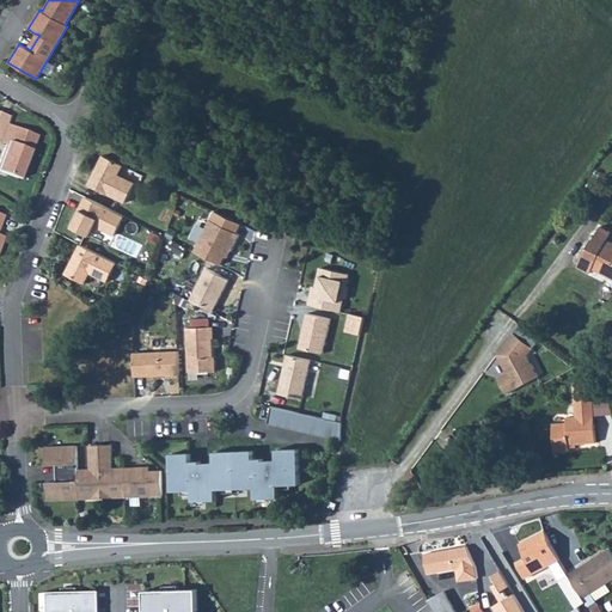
[(40,35),(35,34),(26,48),(30,50),(40,35)]
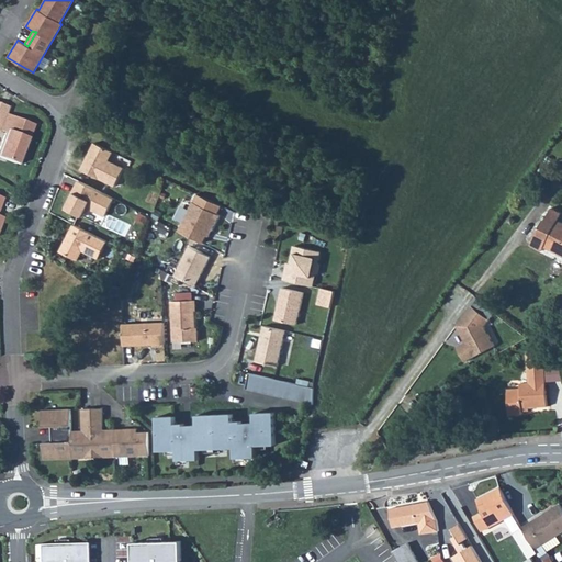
[(0,141),(0,158),(18,166),(34,125),(4,114),(0,126),(0,131),(3,133),(0,141)]
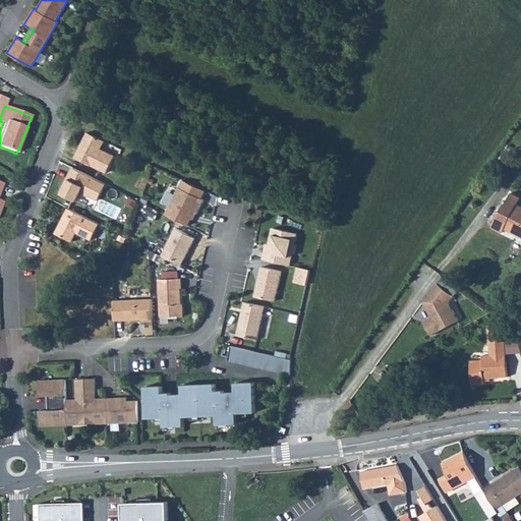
[(90,132),(76,158),(108,173),(116,157),(102,150),(106,140),(90,132)]
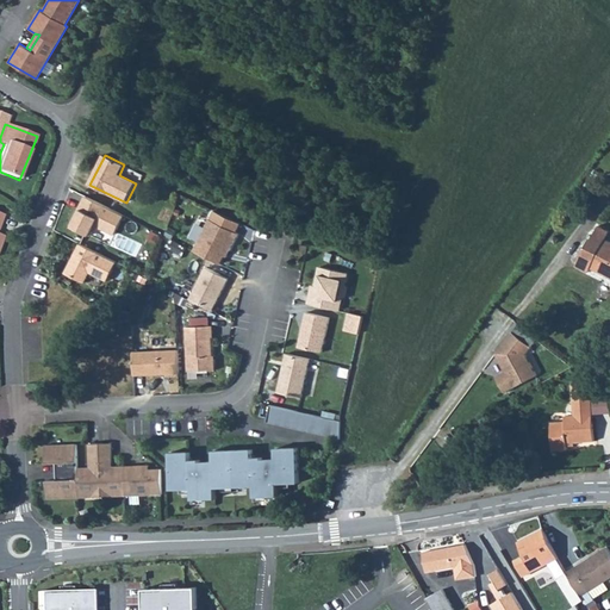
[(88,198),(73,226),(92,236),(98,226),(117,236),(126,217),(88,198)]
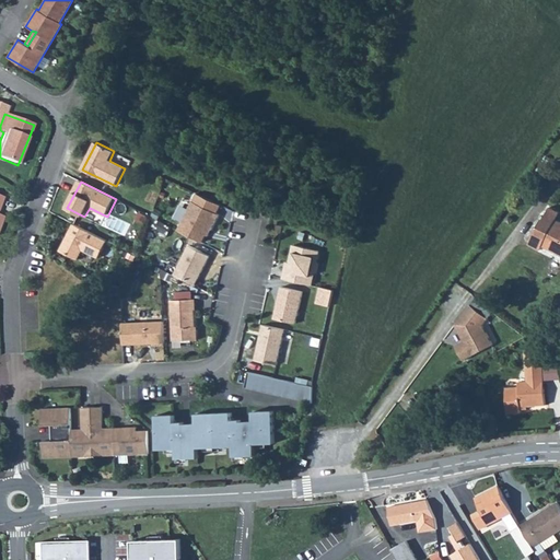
[(176,230),(200,242),(205,234),(207,229),(210,230),(218,213),(191,200),(176,230)]
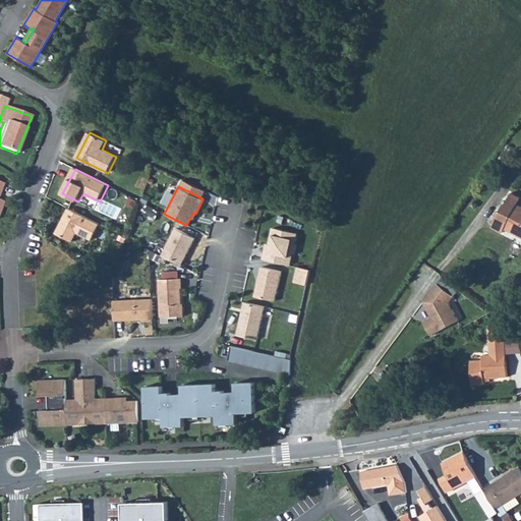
[(491,227),(502,232),(504,228),(520,236),(520,206),(517,204),(520,197),(511,193),(505,205),(504,204),(491,227)]
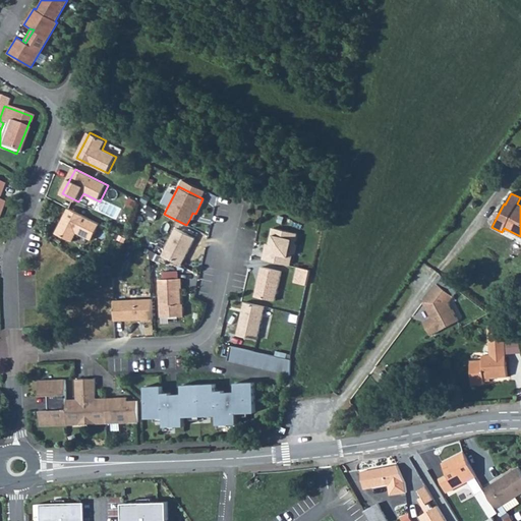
[(74,242),(78,233),(93,241),(102,225),(70,209),(58,234),(74,242)]
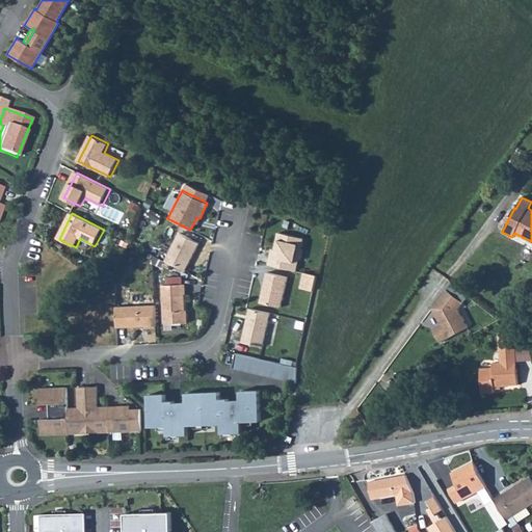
[(164,261),(184,270),(198,242),(179,232),(164,261)]
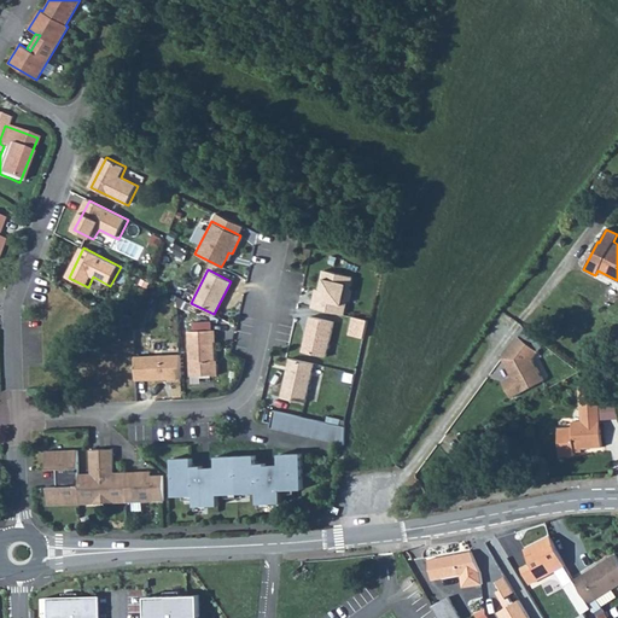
[(314,295),(312,307),(343,314),(345,299),(343,298),(344,289),(349,286),(351,277),(322,269),(316,295),(314,295)]
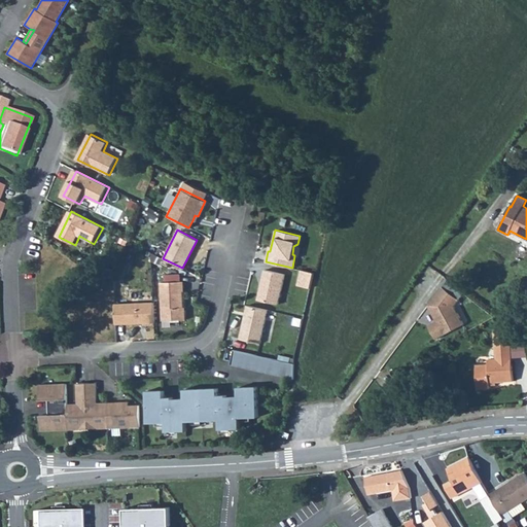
[(277,305),(284,275),(264,270),(257,300),(277,305)]
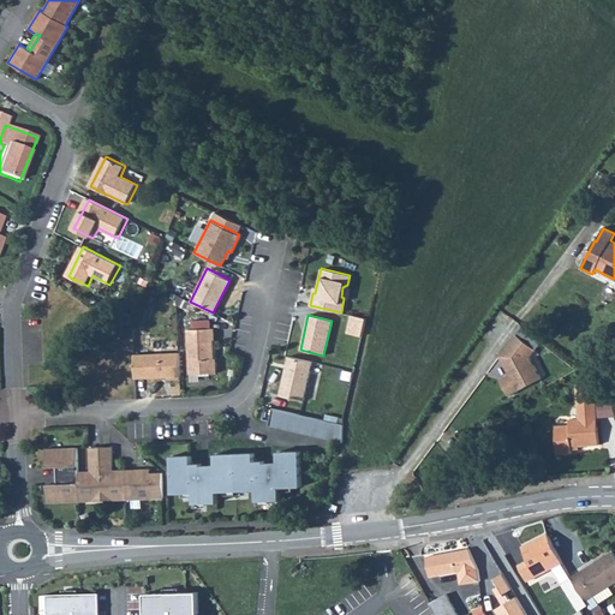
[(365,318),(351,315),(347,333),(362,336),(365,318)]
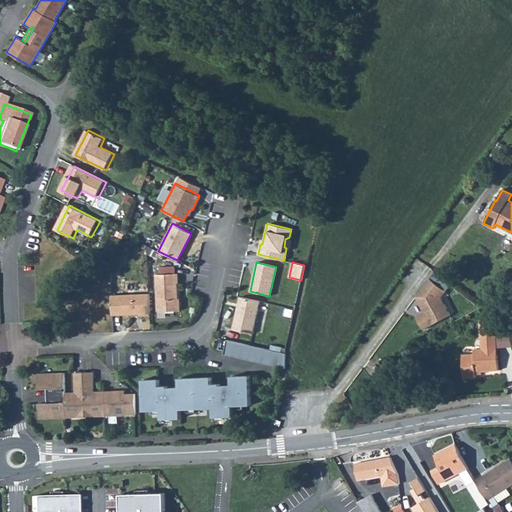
[(435,271),(416,295),(424,311),(417,315),(424,329),(451,314),(442,296),(451,284),(435,271)]
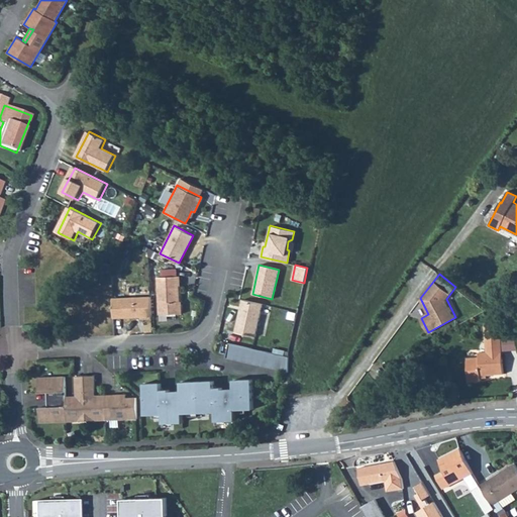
[(157,277),(158,314),(181,314),(181,304),(179,305),(179,302),(178,286),(179,286),(179,276),(175,277),(163,277),(157,277)]
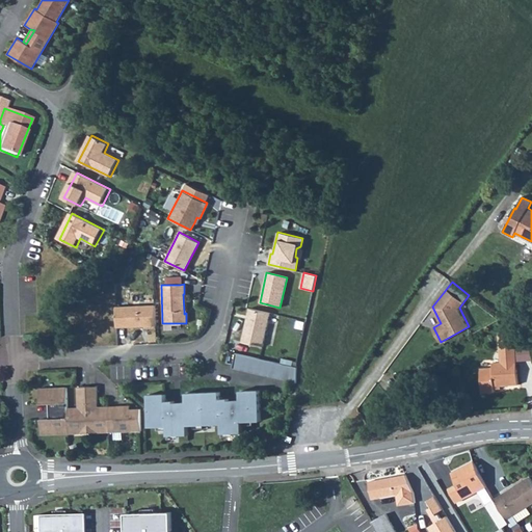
[(154,306),(114,307),(115,327),(155,326),(154,306)]
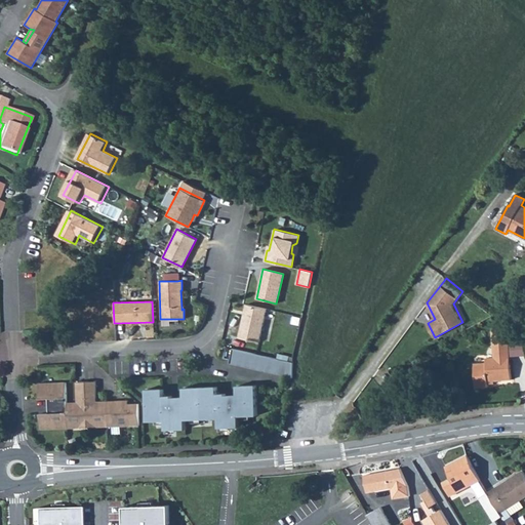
[(266,312),(244,307),(237,340),(257,346),(266,312)]
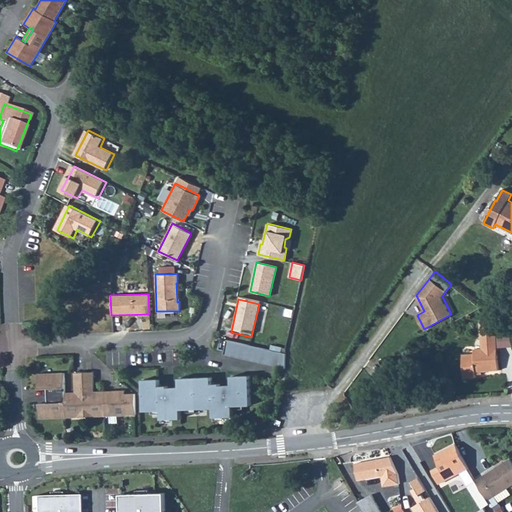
[(475,371),(482,370),(498,369),(495,320),(480,321),(482,348),(474,348),(474,353),(462,354),(464,377),(476,376),(476,374),(475,371)]
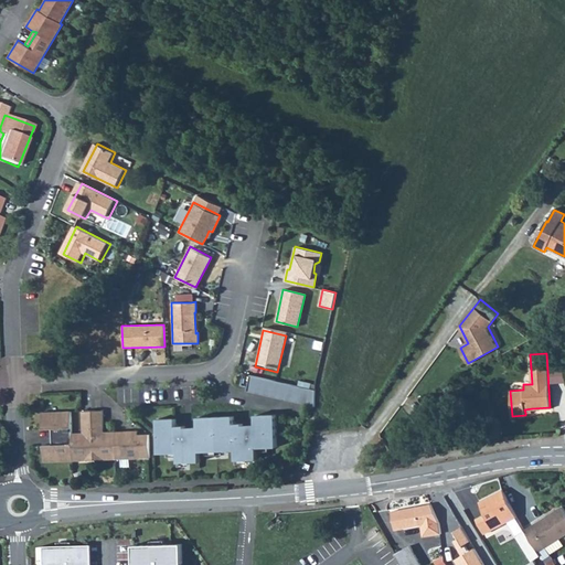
[(315,393),(248,376),(245,394),(313,411),(315,393)]
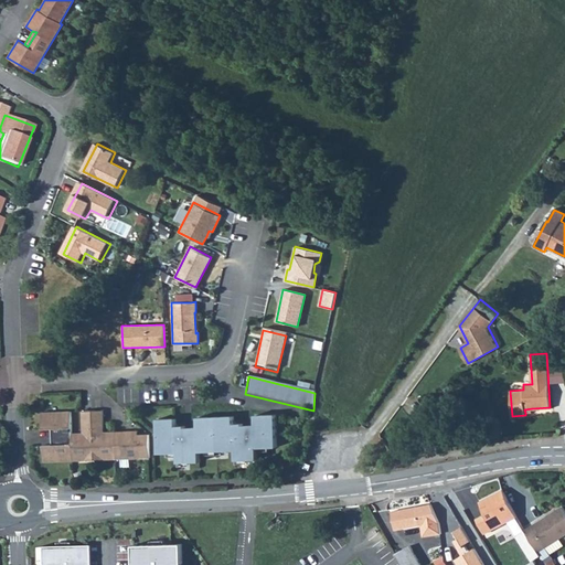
[(42,428),(50,428),(55,428),(55,445),(51,445),(42,445),(42,461),(86,460),(85,456),(94,456),(103,455),(103,460),(148,458),(147,435),(138,435),(137,430),(103,432),(102,411),(82,411),(82,433),(71,433),(71,412),(41,412),(42,428)]
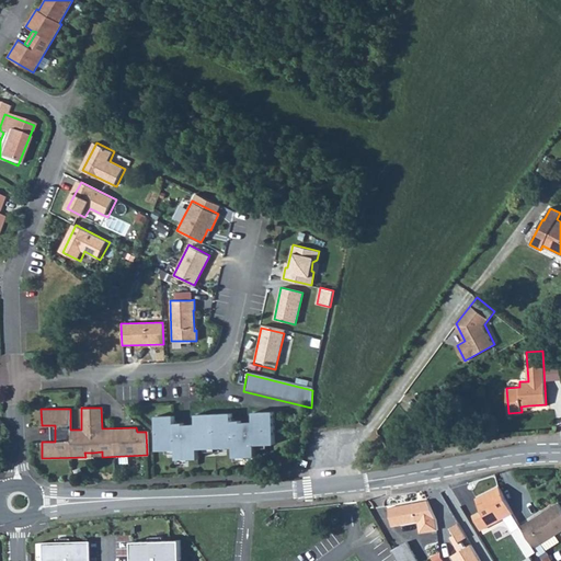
[(152,421),(152,455),(172,455),(172,464),(195,464),(194,454),(230,453),(231,462),(254,461),(252,449),(272,447),(270,416),(249,418),(249,426),(237,427),(238,425),(228,425),(228,419),(192,420),(192,428),(180,430),(180,427),(171,427),(170,421),(152,421)]
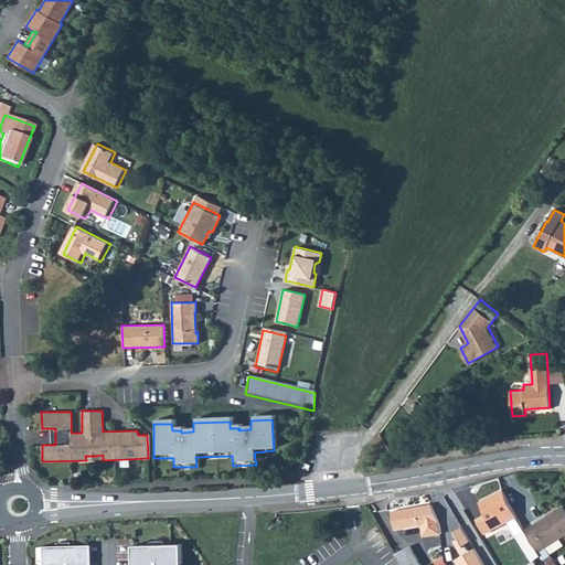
[(502,489),(479,501),(486,514),(467,523),(477,541),(487,535),(486,532),(513,518),(516,516),(502,489)]
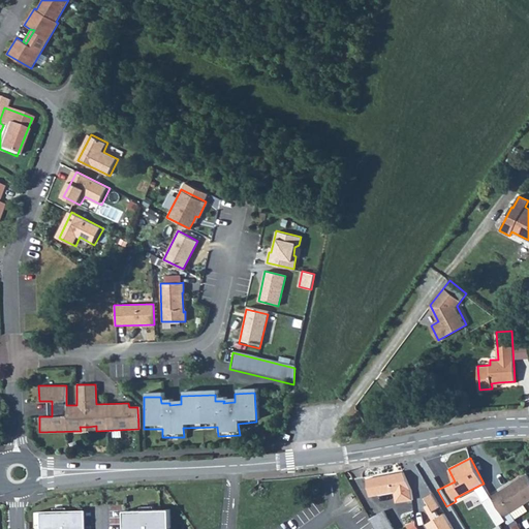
[(404,471),(367,478),(370,495),(402,489),(403,492),(411,489),(404,471)]
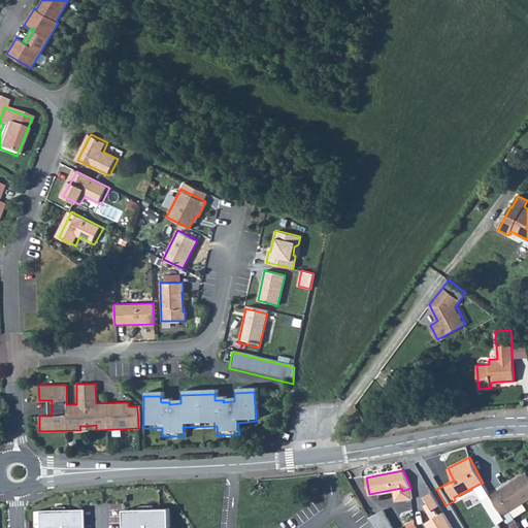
[(491,495),(505,519),(507,522),(515,518),(510,512),(523,503),(527,499),(527,475),(526,472),(491,495)]
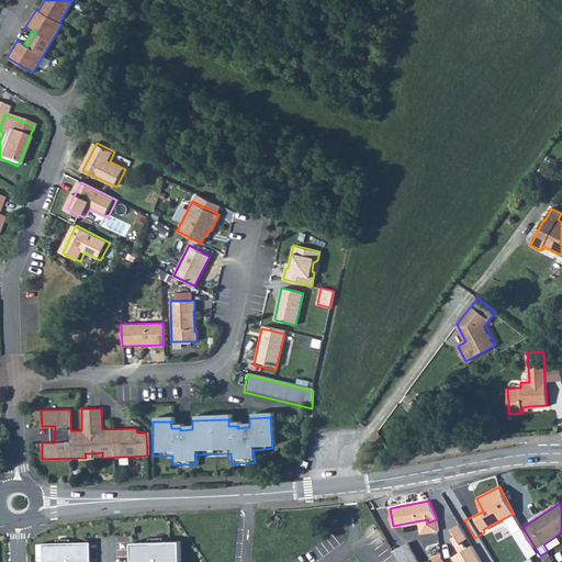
[(510,515),(512,516),(509,518),(517,530),(523,527),(514,514),(510,515)]
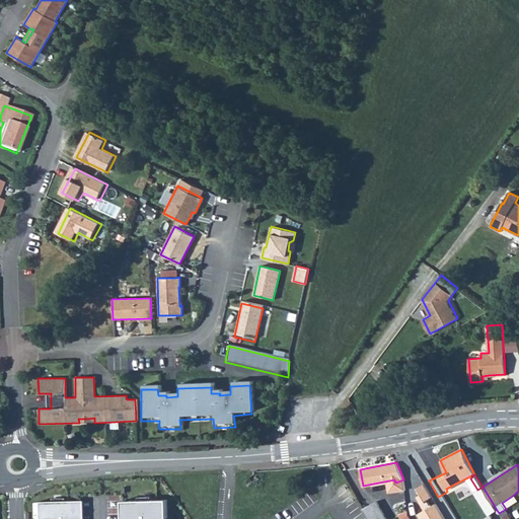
[(422,503),(425,501),(432,497),(425,483),(417,488),(421,494),(418,496),(422,503)]
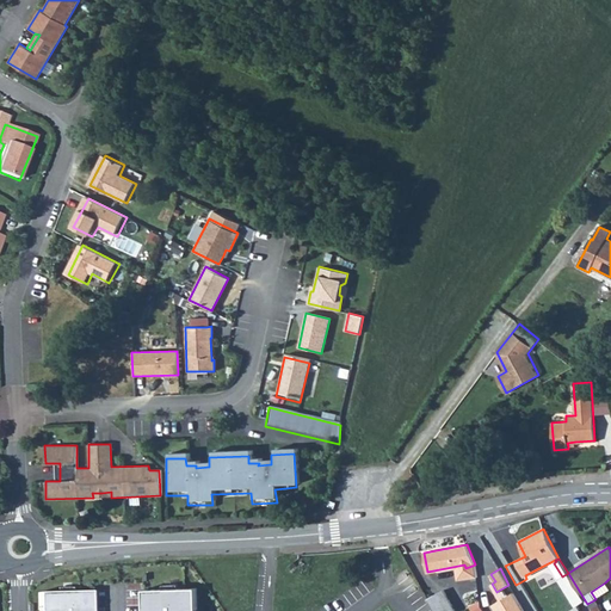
[(562,576),(559,579),(575,606),(585,600),(568,573),(562,576)]
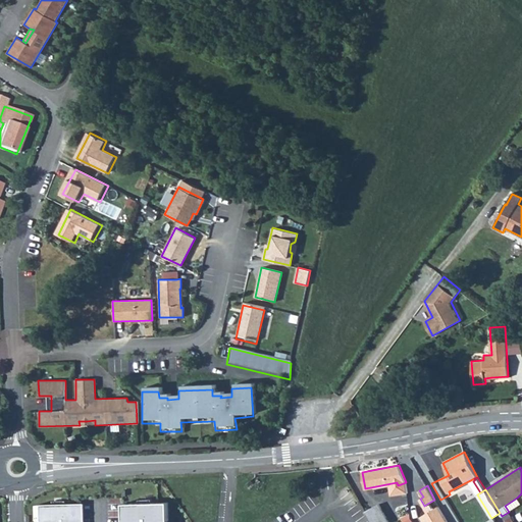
[(505,506),(509,512),(521,504),(517,498),(505,506)]
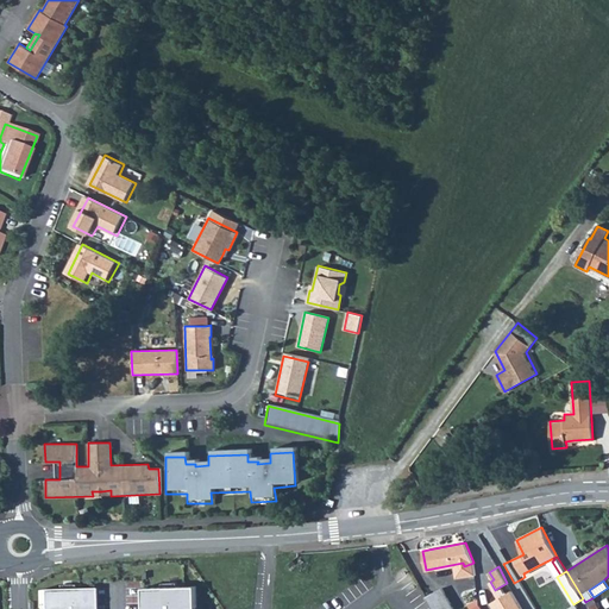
[(155,589),(145,590),(145,608),(169,608),(169,588),(167,588),(167,583),(155,583),(155,589)]
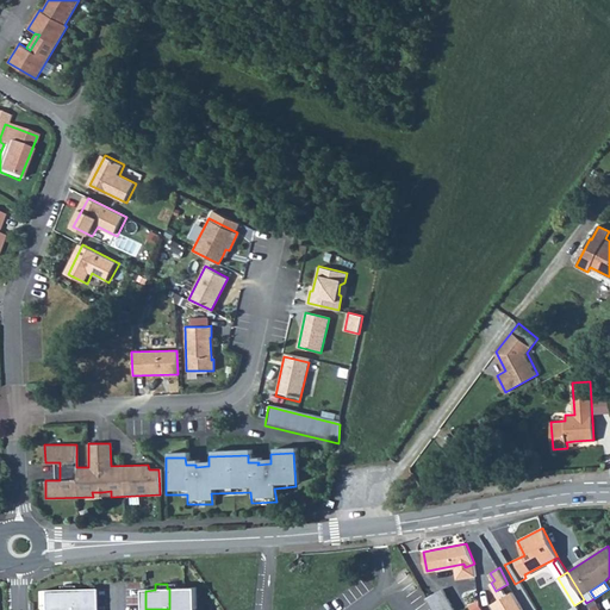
[(193,609),(193,590),(184,590),(182,584),(172,584),(172,589),(169,589),(169,609),(193,609)]
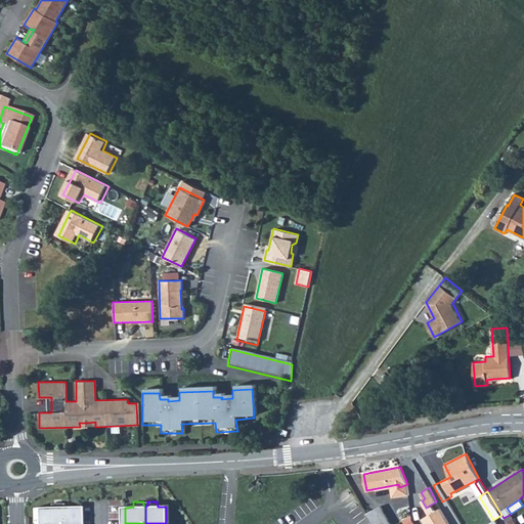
[(367,513),(374,523),(380,523),(382,523),(388,523),(391,523),(381,505),(367,513)]
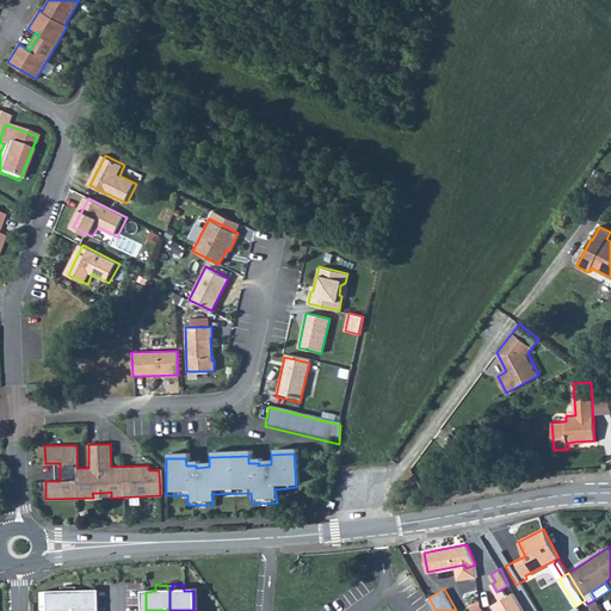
[(51,596),(42,596),(42,610),(66,610),(66,593),(63,594),(63,590),(51,590),(51,596)]
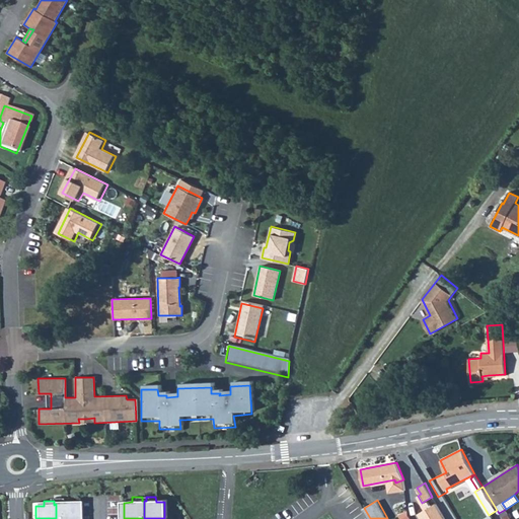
[(76,518),(76,505),(68,505),(68,501),(58,501),(58,504),(56,504),(56,518),(76,518)]
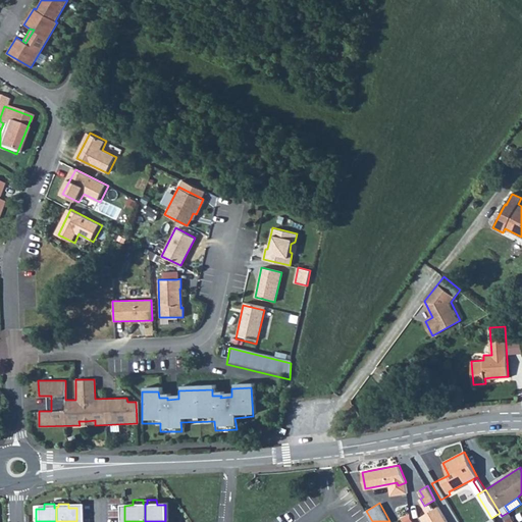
[(428,513),(422,517),(424,521),(448,521),(438,507),(432,511),(428,513)]
